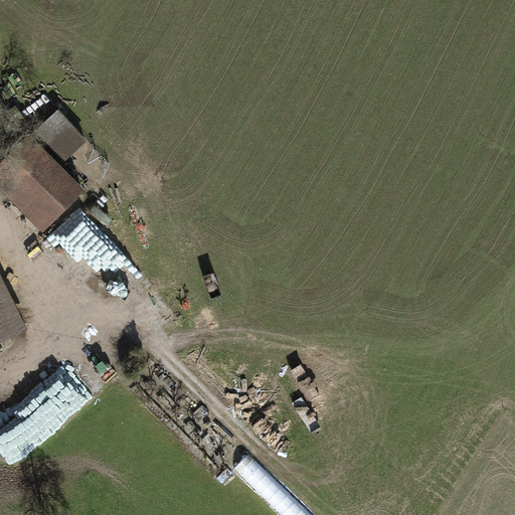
[(64,162),(89,140),(59,109),(35,130),(64,162)]
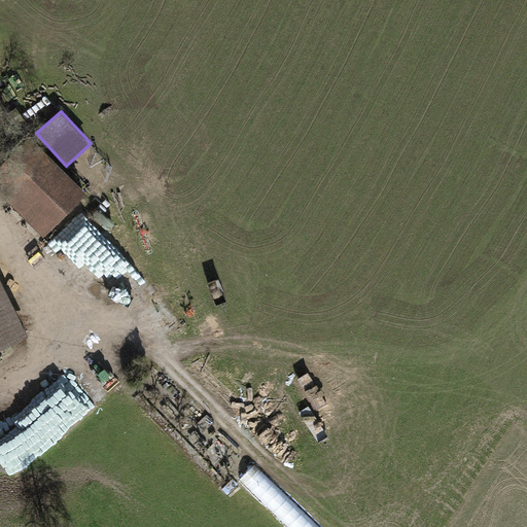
[(31,135),(0,165),(0,192),(44,238),(89,192),(31,135)]
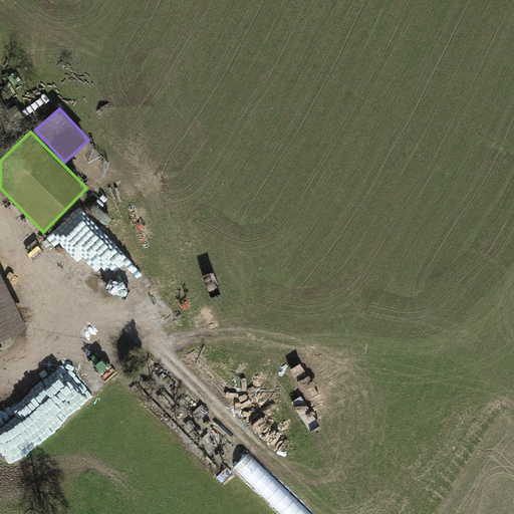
[(62,229),(148,341),(178,318),(92,207),(62,229)]
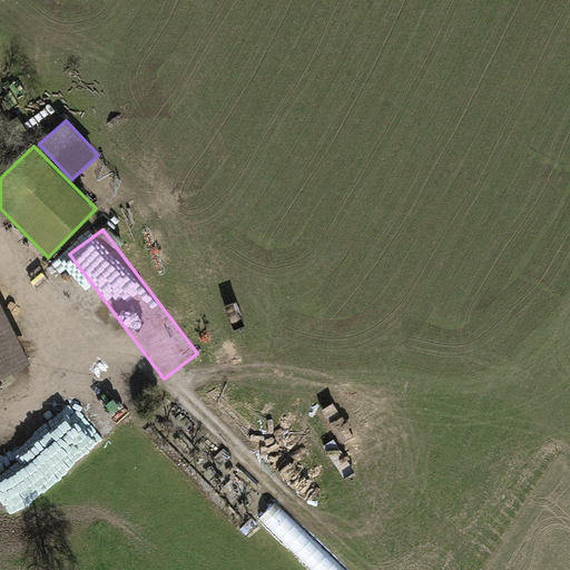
[(0,377),(31,363),(0,298),(0,377)]
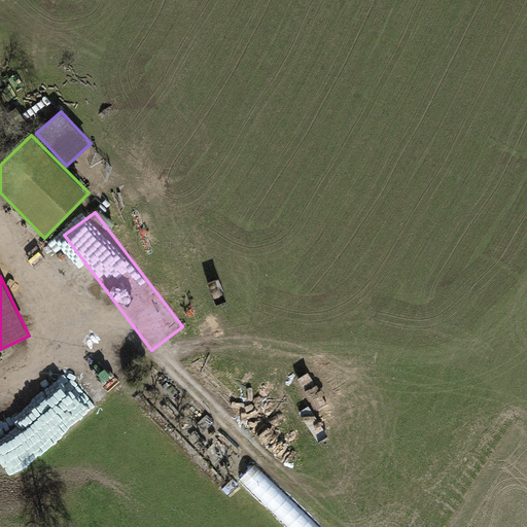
[(189,371),(280,453),(293,438),(203,356),(189,371)]
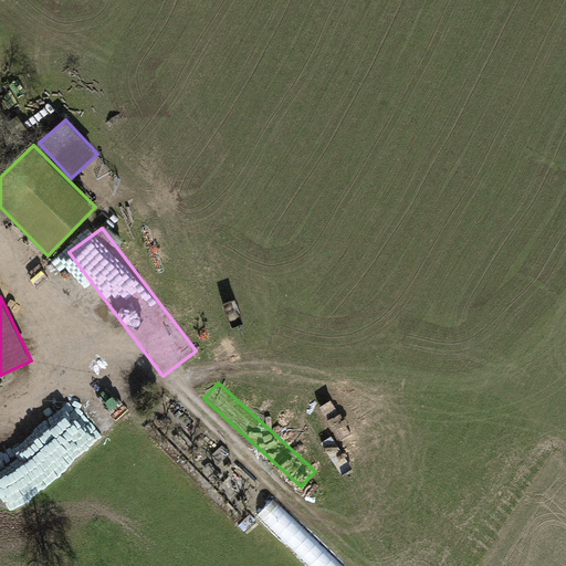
[(312,565),(345,565),(274,501),(259,517),(312,565)]
